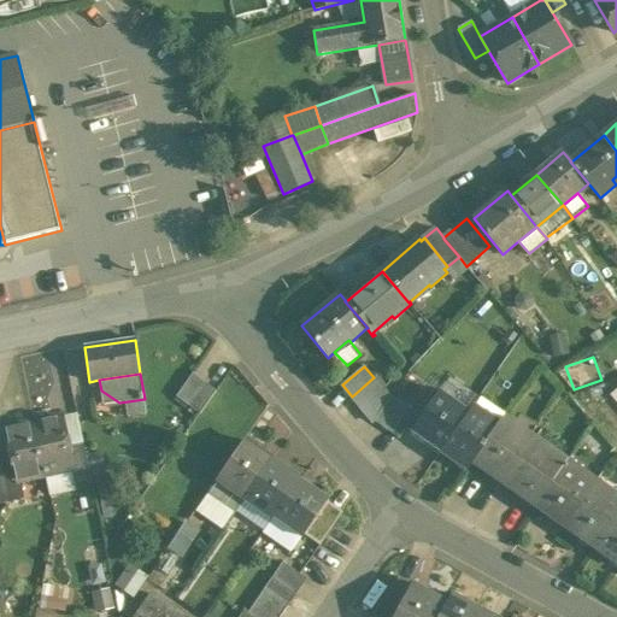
[(205,382),(193,374),(177,398),(188,406),(205,382)]
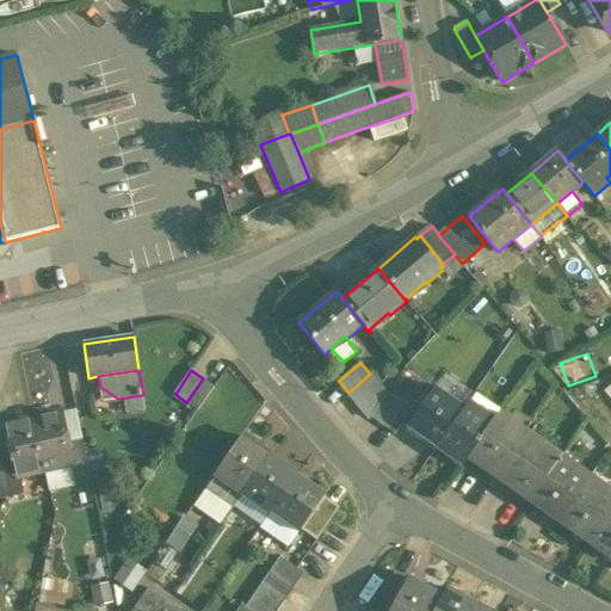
[(370,374),(349,393),(358,403),(380,384),(370,374)]
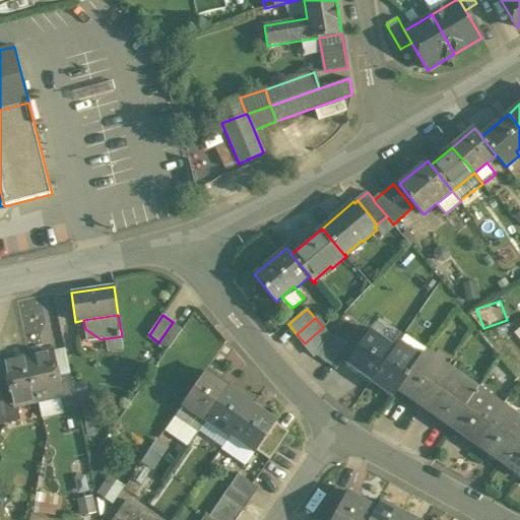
[(173,322),(158,342),(169,349),(183,329),(173,322)]
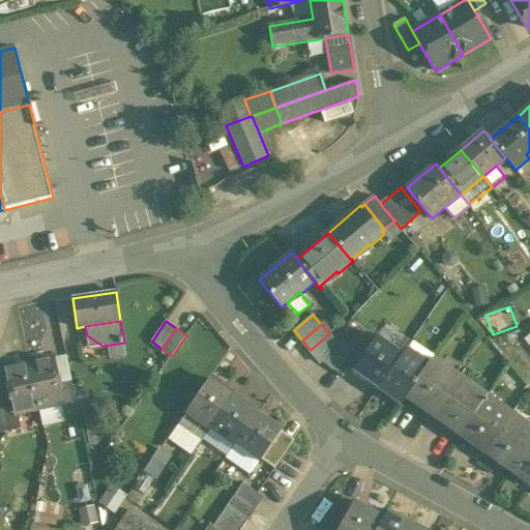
[(329,333),(311,350),(321,363),(322,362),(336,342),(329,333)]
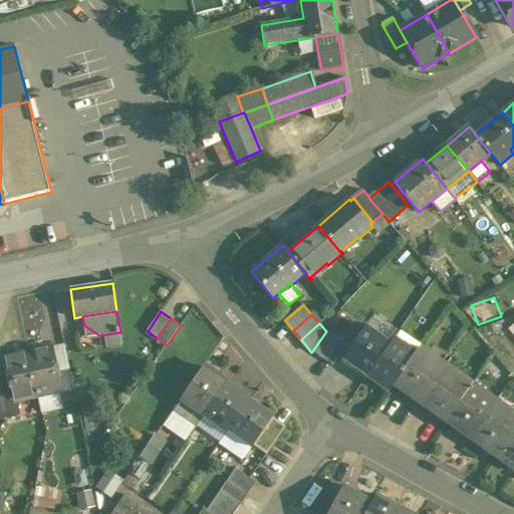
[(366,326),(342,359),(367,376),(392,343),(366,326)]
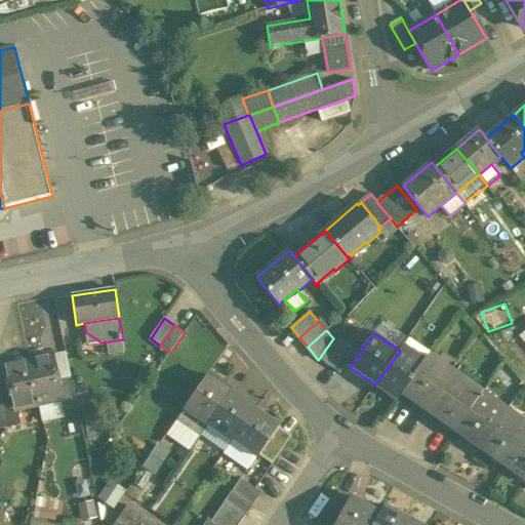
[(333,338),(319,359),(329,366),(344,347),(333,338)]
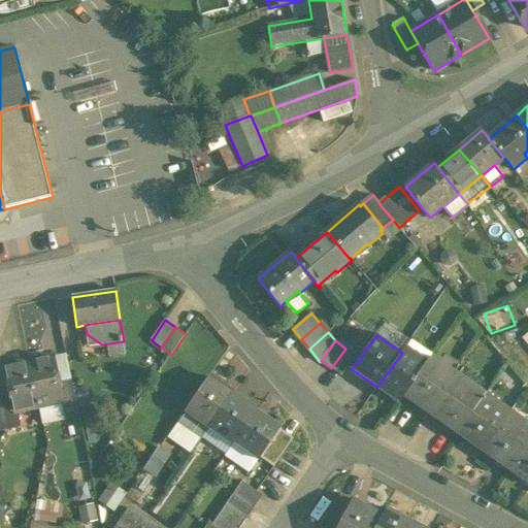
[(345,349),(331,368),(341,375),(356,356),(345,349)]
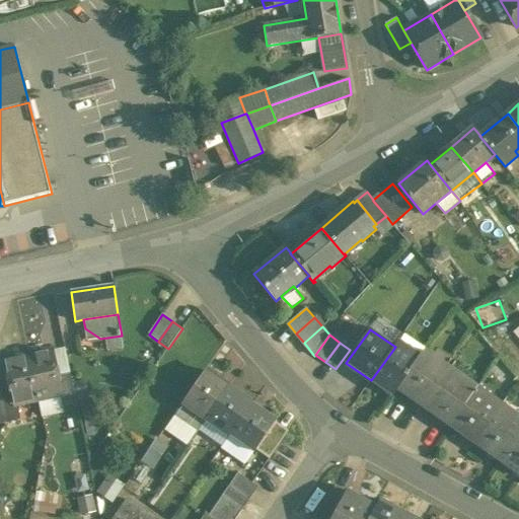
[(416,362),(395,347),(371,380),(393,396),(398,389),(416,362)]
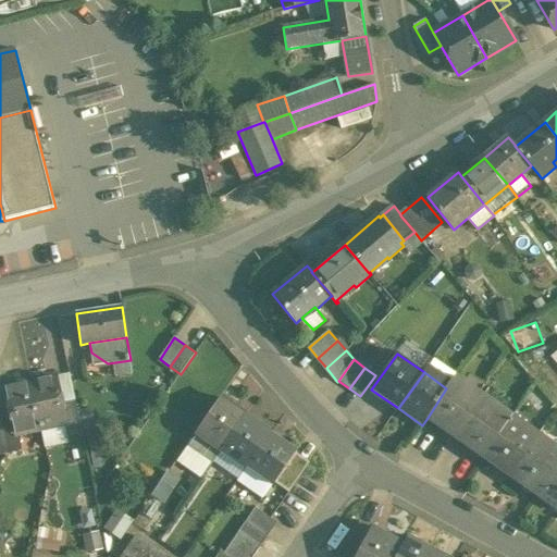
[(57,376),(31,382),(40,429),(65,424),(66,424),(62,404),(57,376)]
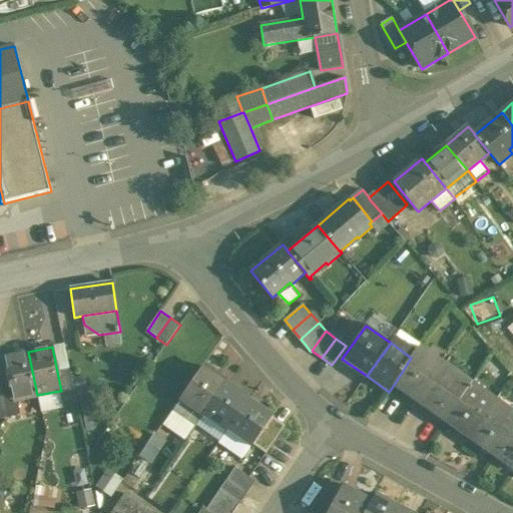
[(444,372),(415,351),(411,358),(394,385),(421,404),(444,372)]
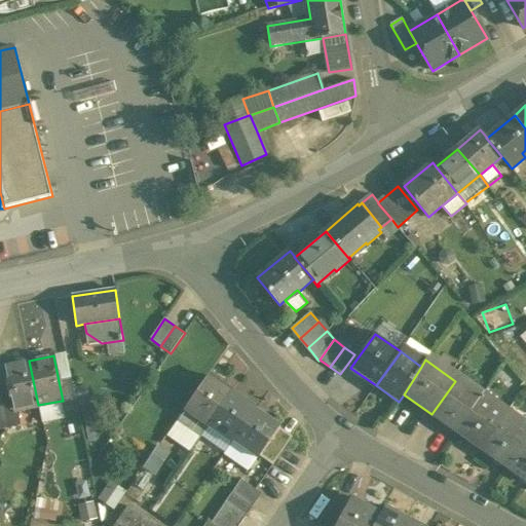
[(29,361),(5,366),(11,395),(14,410),(16,410),(38,405),(29,361)]
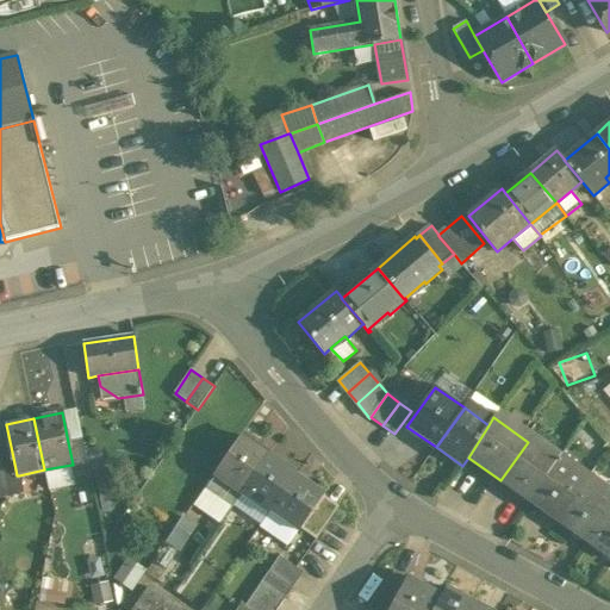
[(241,436),(206,487),(217,496),(226,481),(243,492),(268,455),(241,436)]
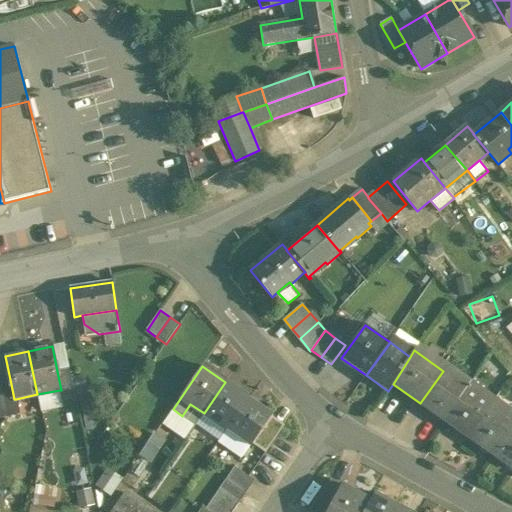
[(60,390),(63,404),(76,402),(69,368),(57,371),(61,390),(60,390)]
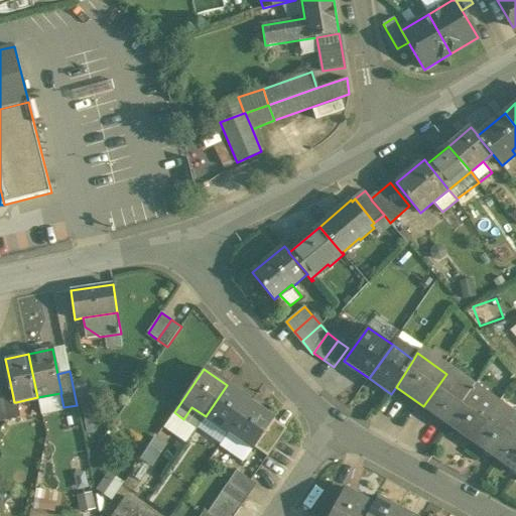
[(446,374),(423,406),(448,424),(472,391),(446,374)]
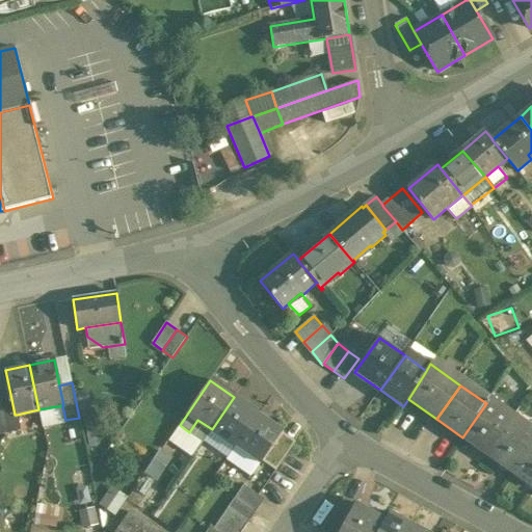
[(258,414),(234,397),(212,429),(212,430),(236,446),(258,414)]
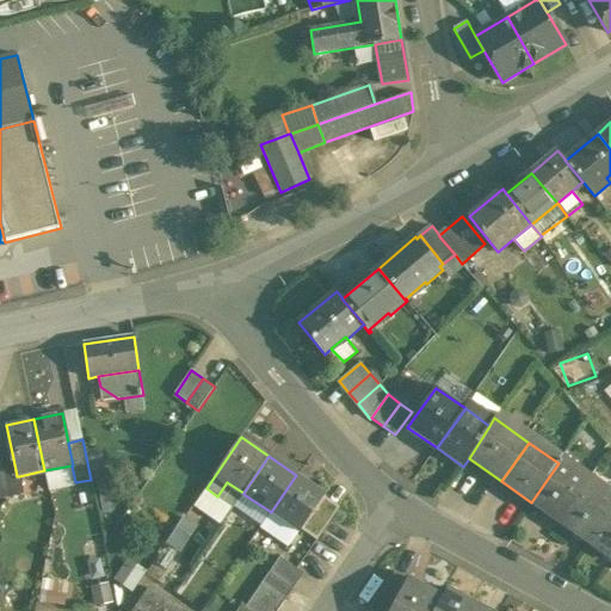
[(13,458),(0,461),(0,468),(6,498),(23,494),(19,476),(17,476),(13,458)]
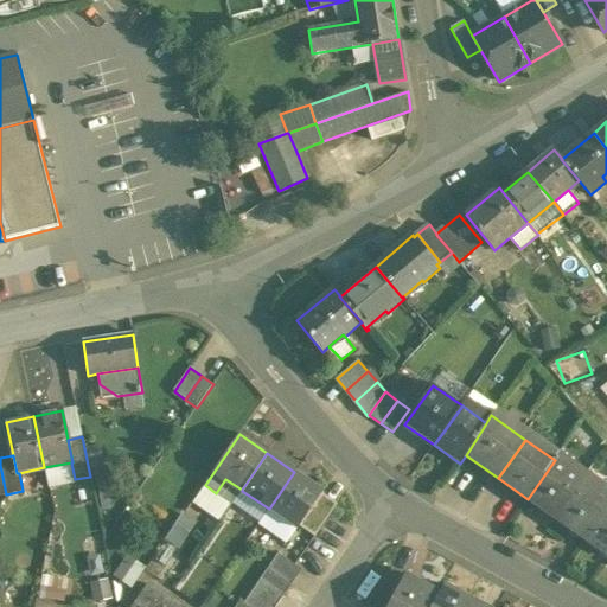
[(555,460),(528,499),(556,519),(583,480),(555,460)]
